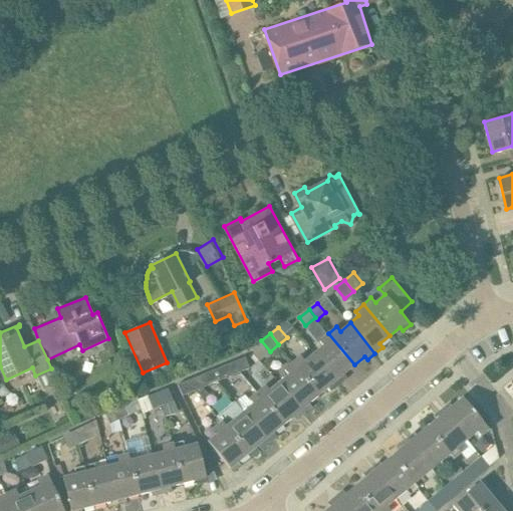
[(344,372),(354,364),(328,333),(320,340),(323,344),(315,351),(340,382),(347,376),(344,372)]
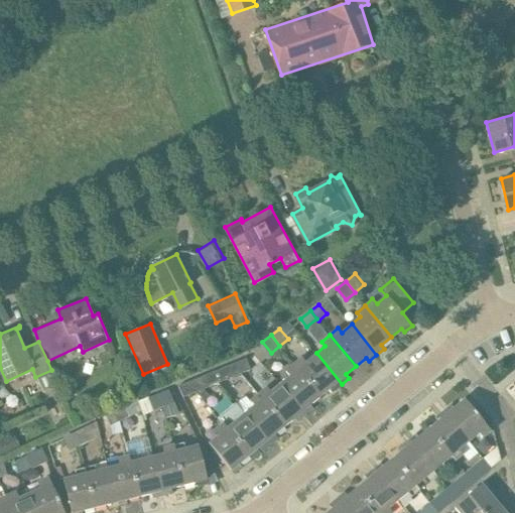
[(342,384),(316,353),(305,362),(302,357),(294,364),(320,395),(331,387),(334,390),(342,384)]
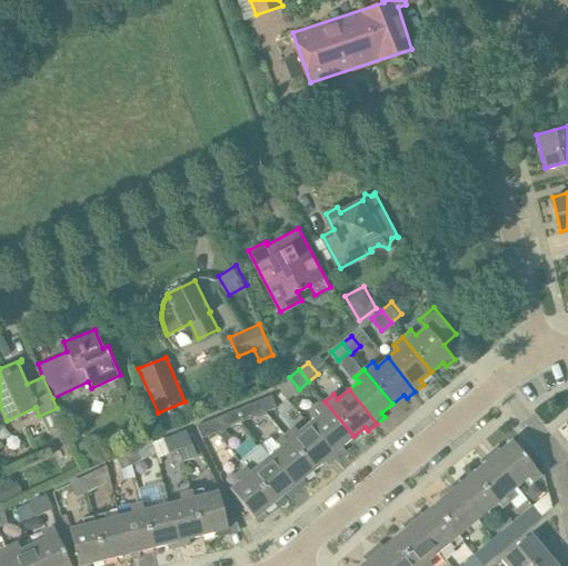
[(260,397),(267,410),(278,406),(271,391),(260,397)]
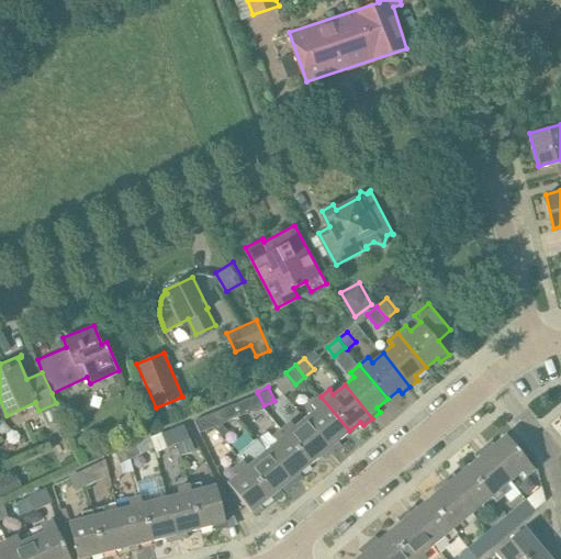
[(264,405),(257,392),(233,402),(238,415),(264,405)]
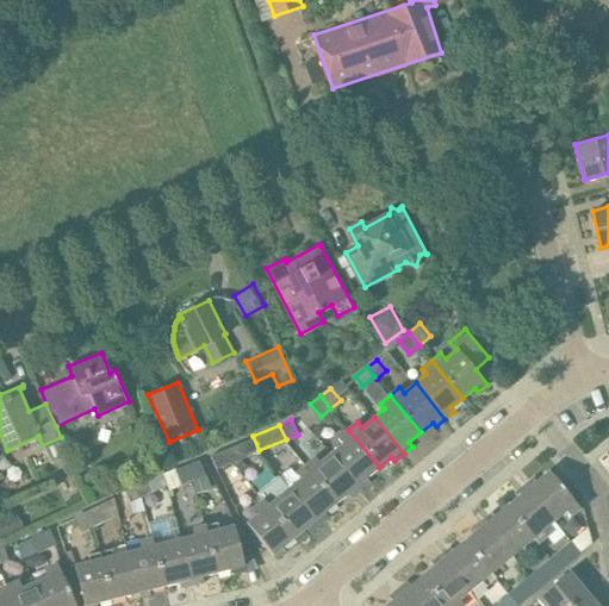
[(379,467),(348,430),(339,438),(342,443),(331,451),(361,489),(371,481),(367,476),(379,467)]
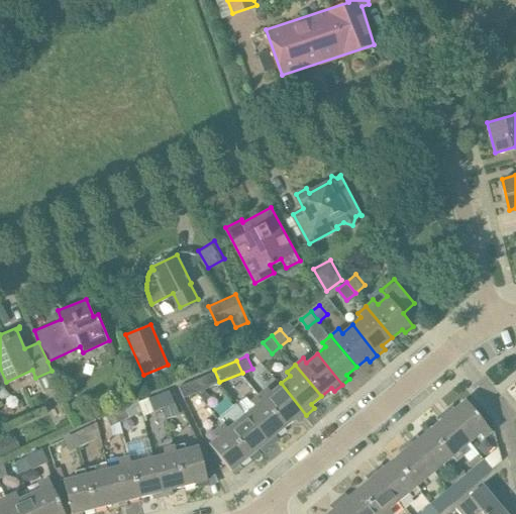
[(193,379),(198,391),(219,382),(214,370),(211,371),(193,379)]
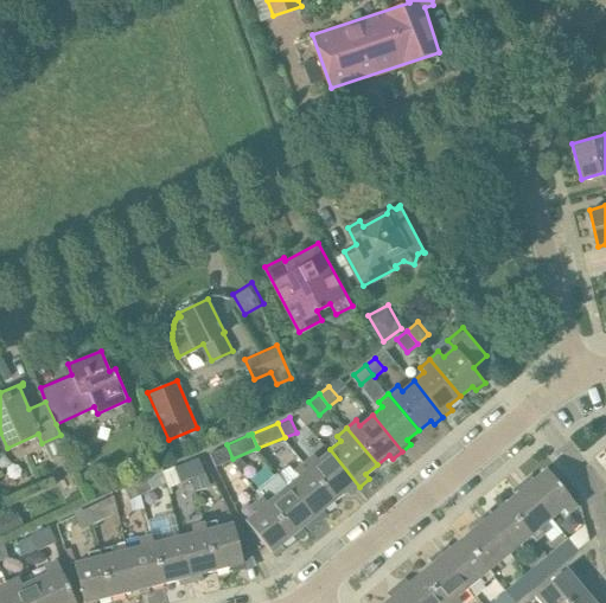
[(64,454),(57,437),(44,443),(52,460),(64,454)]
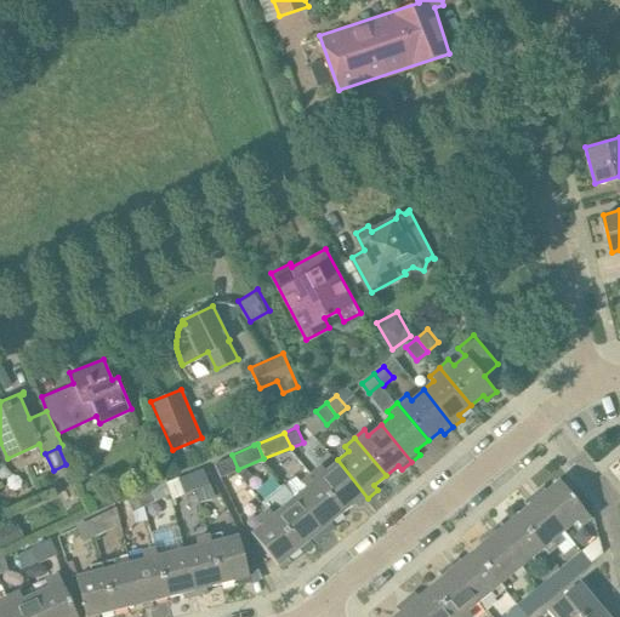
[(238,469),(232,455),(215,461),(221,476),(238,469)]
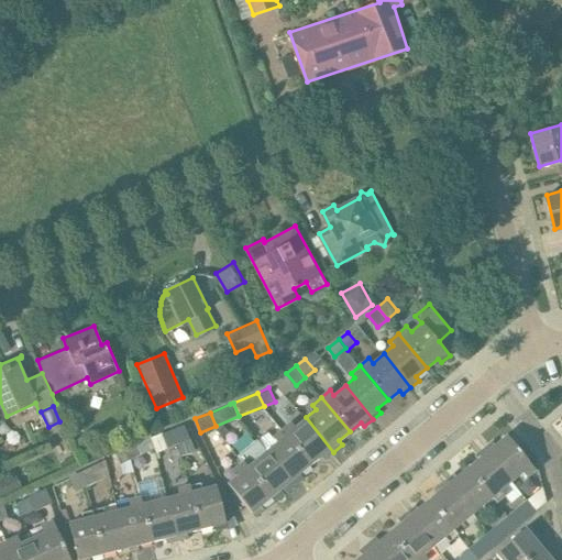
[(291,423),(283,429),(311,463),(322,454),(326,459),(333,452),(306,417),(295,427),(291,423)]
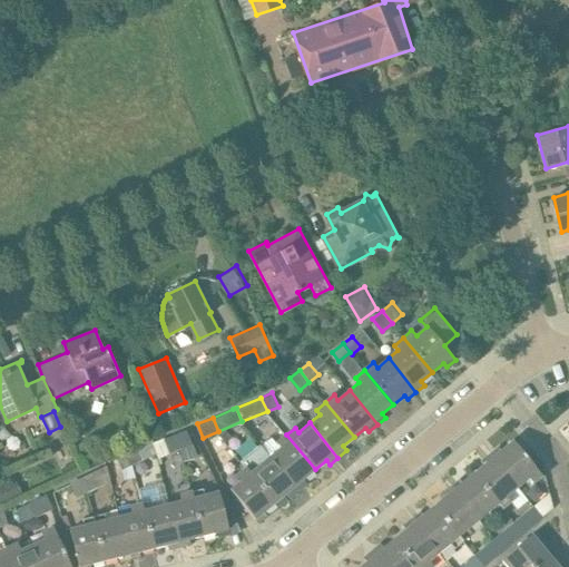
[(183,448),(186,460),(197,457),(187,428),(176,432),(183,447),(183,448)]
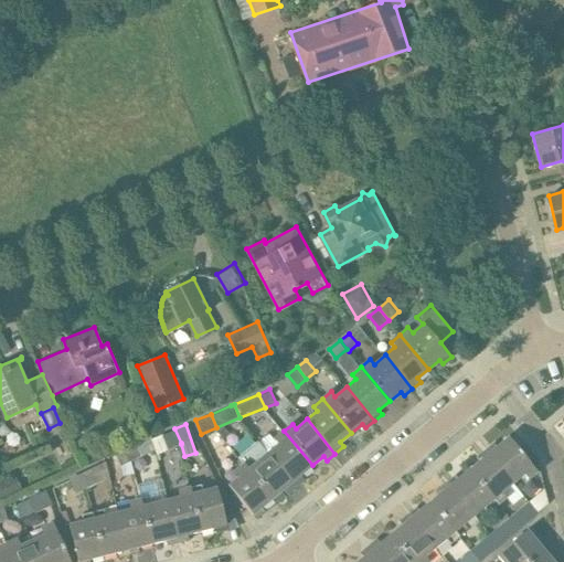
[(181,443),(174,428),(162,433),(168,448),(181,443)]
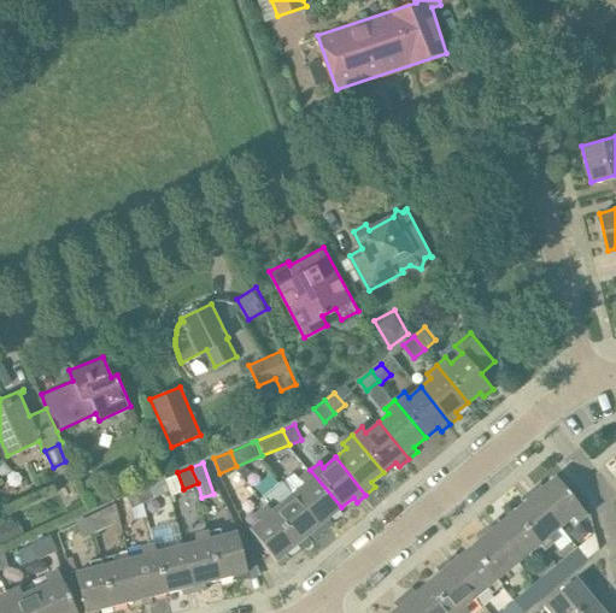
[(329,517),(341,507),(310,470),(299,479),(303,483),(293,493),(323,530),(333,522),(329,517)]
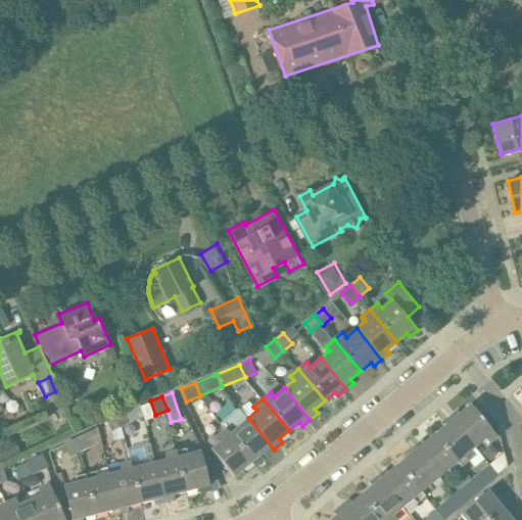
[(449,415),(476,446),(485,438),(489,442),(499,435),(493,430),(491,427),(480,414),(471,404),(461,412),(458,408),(449,415)]
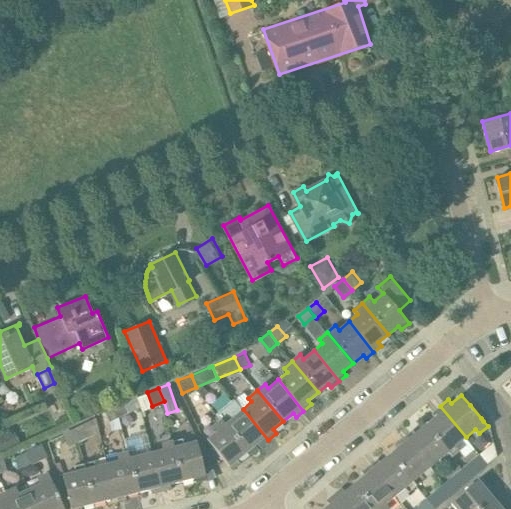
[(132,410),(126,397),(114,403),(120,415),(132,410)]
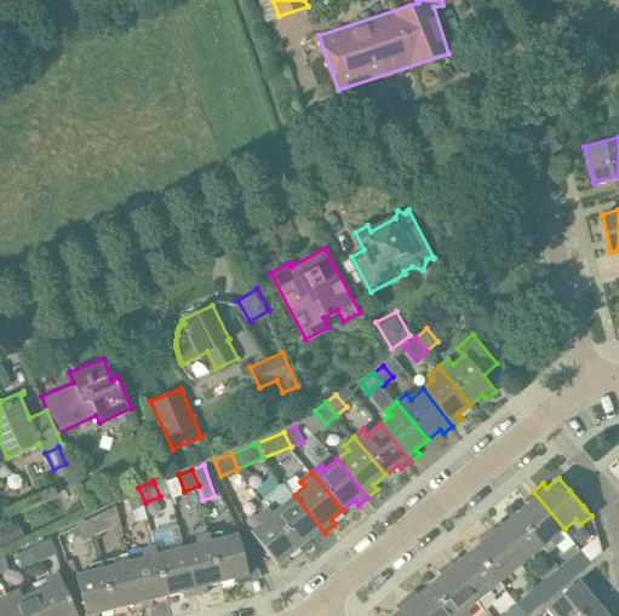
[(269,507),(299,545),(313,535),(316,540),(325,533),(294,495),(282,482),(262,499),(269,507)]
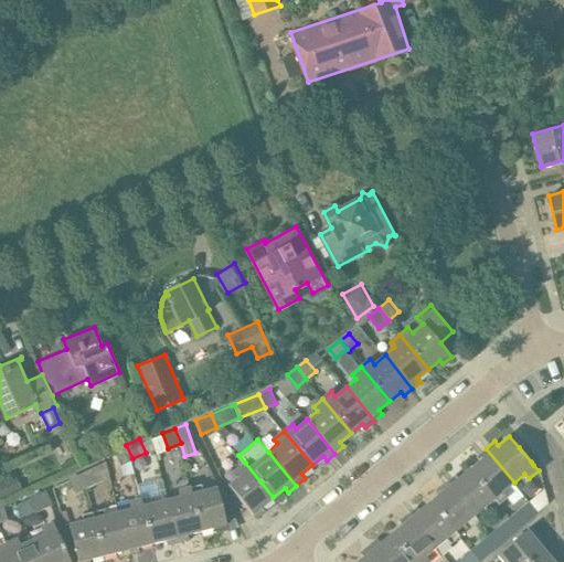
[(527,442),(519,447),(531,462),(538,456),(527,442)]
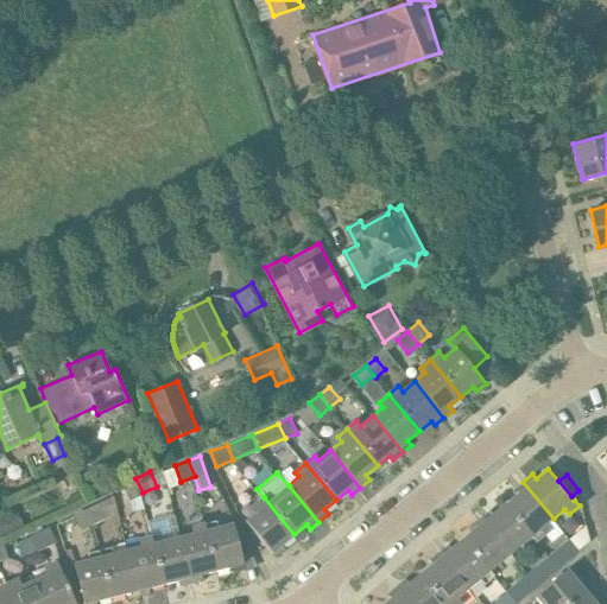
[(131,498),(143,493),(136,478),(124,484),(131,498)]
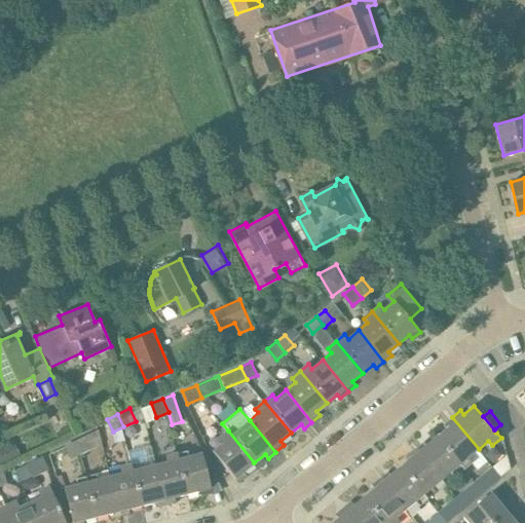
[(447,427),(438,436),(464,469),(473,461),(470,457),(479,449),(452,417),(444,423),(447,427)]
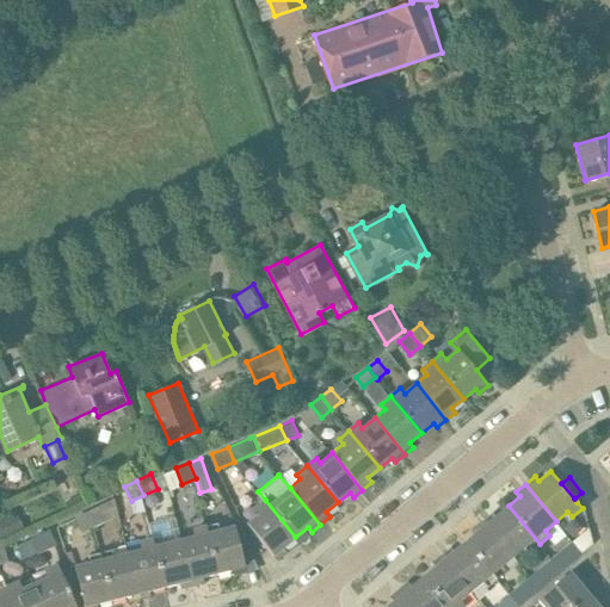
[(87,509),(94,526),(118,515),(115,497),(87,509)]
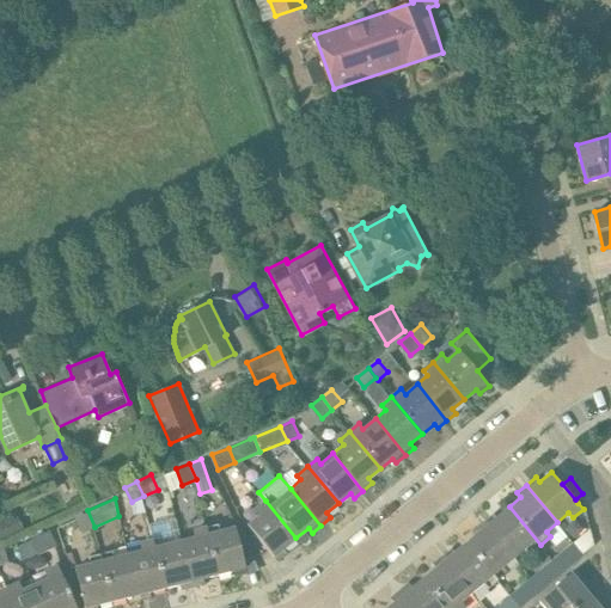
[(285,548),(295,538),(266,501),(255,510),(260,515),(248,524),(279,560),(288,552),(285,548)]
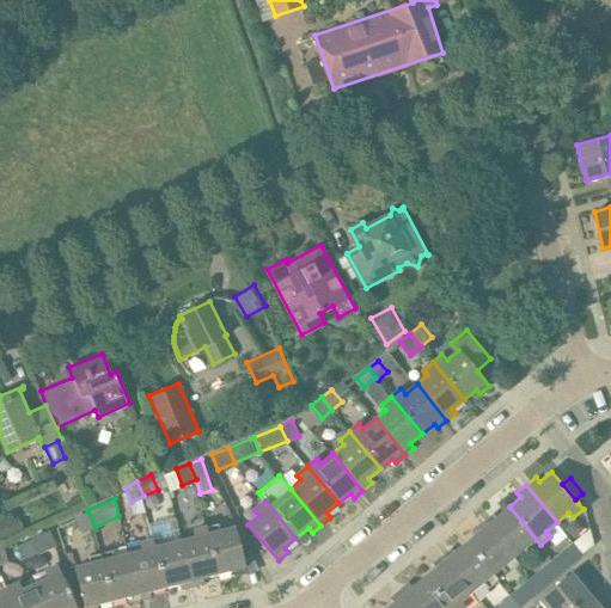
[(541,545),(509,507),(498,516),(494,513),(484,520),(515,557),(526,547),(531,553),(541,545)]
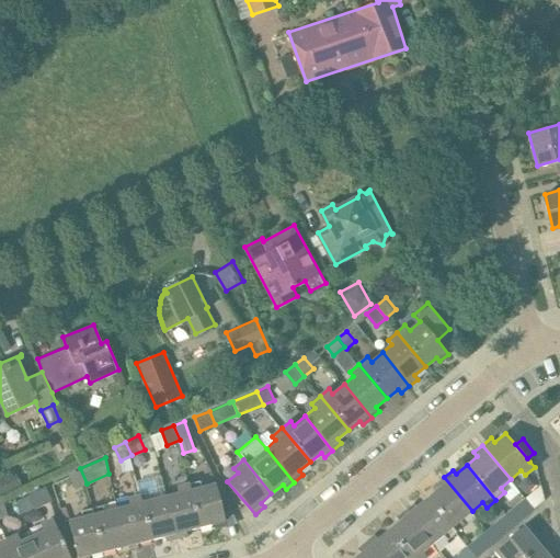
[(76,488),(87,484),(80,468),(69,474),(76,488)]
